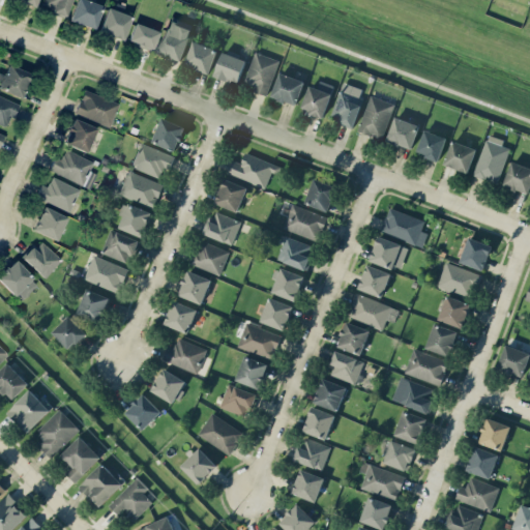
[(70,0),(45,0),(41,7),(65,17),(70,0)]
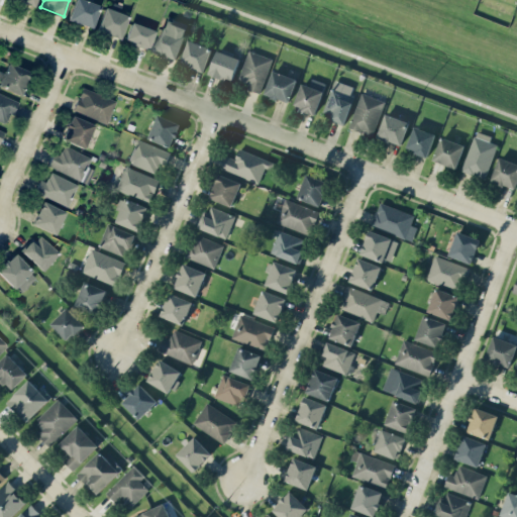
[(75,0),(68,19),(91,28),(100,5),(85,0),(75,0)]
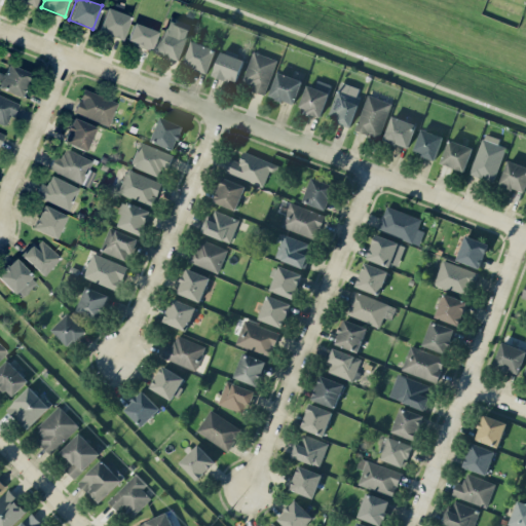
[(123,5),(115,2),(112,9),(107,7),(99,31),(121,39),(130,16),(120,12),(123,5)]
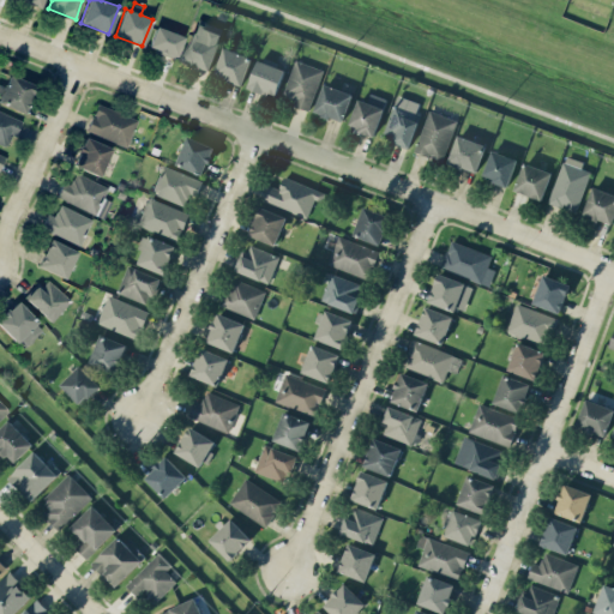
[(223,34),(194,24),(181,60),(209,70),(223,34)]
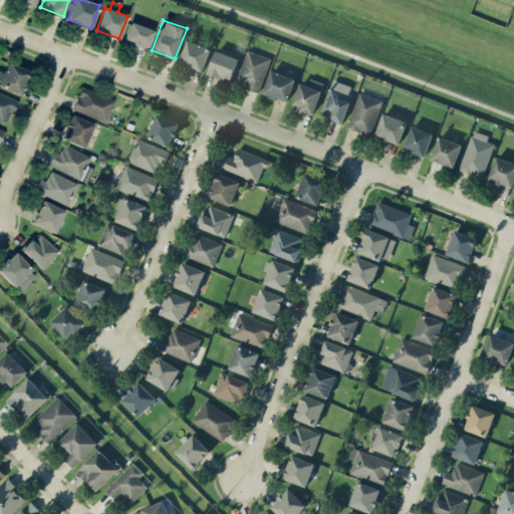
[(154,30),(131,22),(123,40),(147,49),(154,30)]
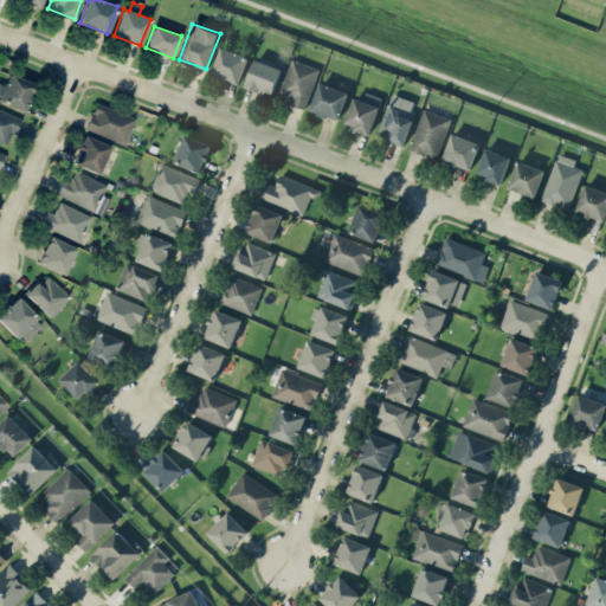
[(247,55),(219,47),(212,76),(240,83),(247,55)]
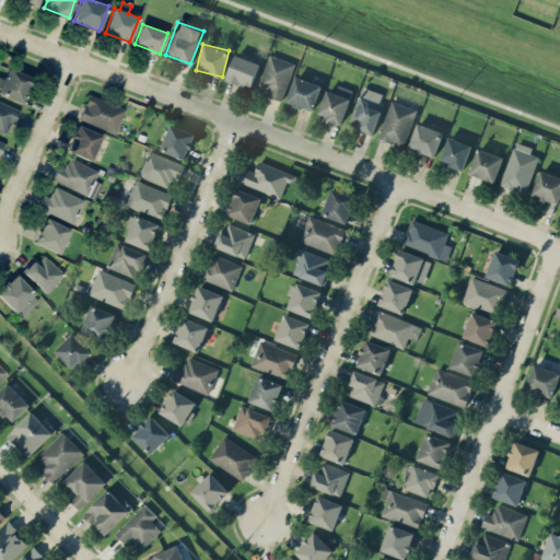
[(283,98),(294,62),(269,54),(257,91),(283,98)]
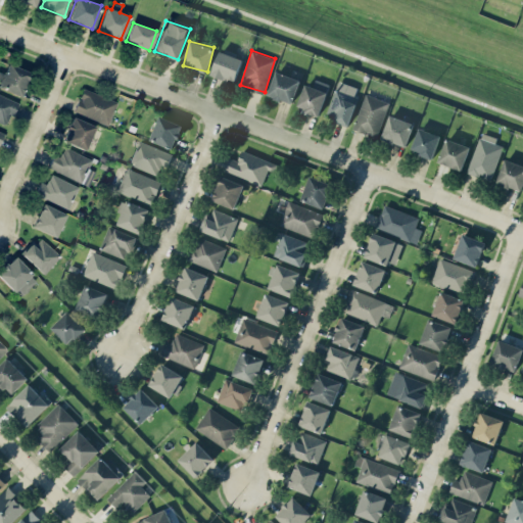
[(242,57),(219,51),(212,75),(237,81),(242,57)]
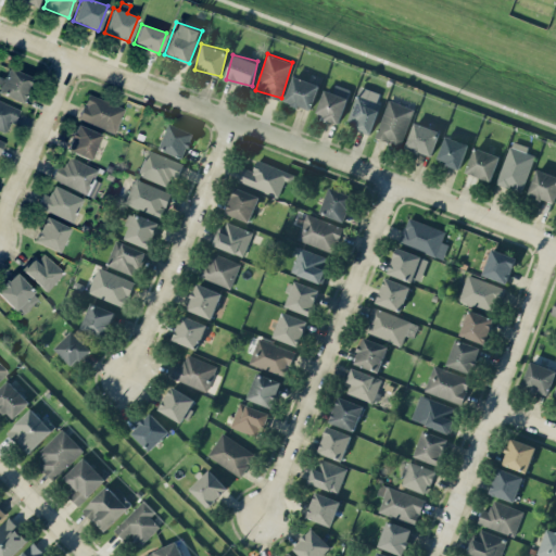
[(0,85),(0,95),(23,103),(33,76),(9,67),(5,77),(3,76),(0,85)]
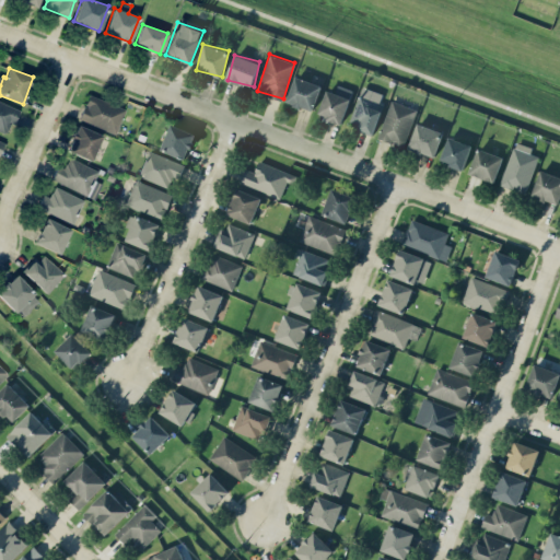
[(287,102),(313,111),(323,85),(296,76),(287,102)]
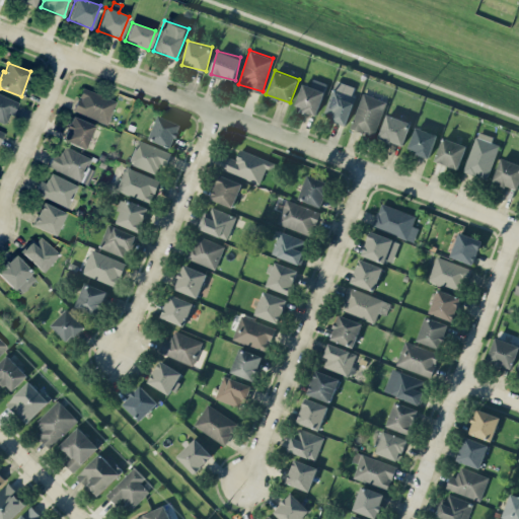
[(295,106),(316,115),(327,83),(314,78),(311,85),(303,82),(295,106)]
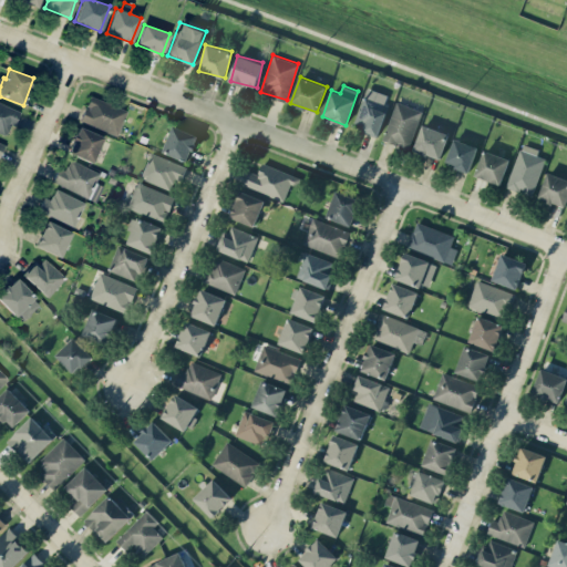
[(389,104),(375,100),(378,92),(367,89),(354,129),(379,135),(389,104)]
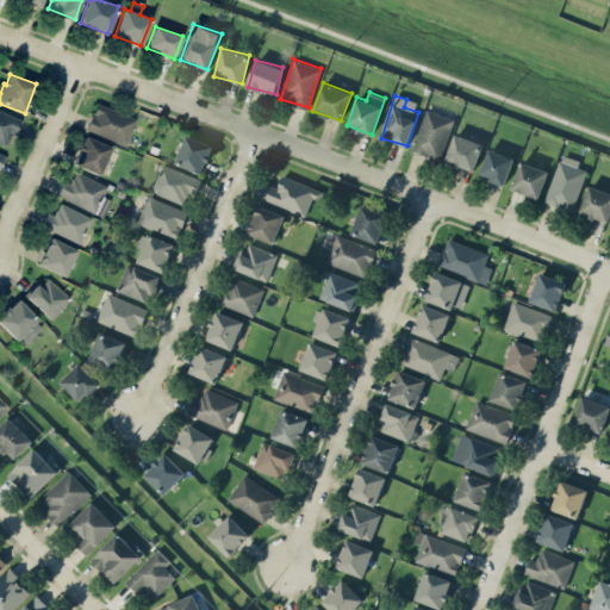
[(87,132),(128,144),(136,116),(94,105),(87,132)]
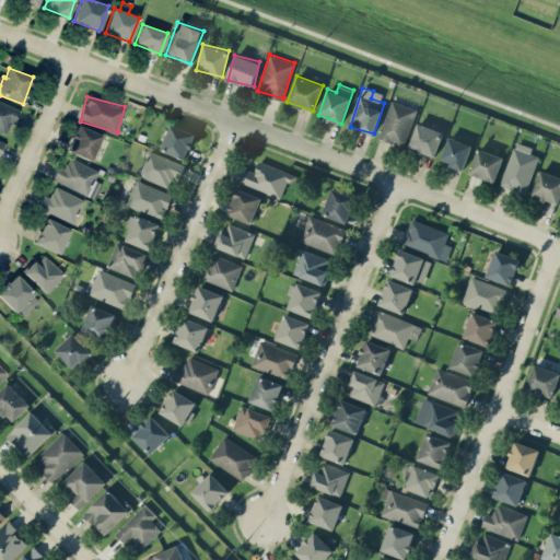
[(380,139),(406,146),(416,107),(389,101),(380,139)]
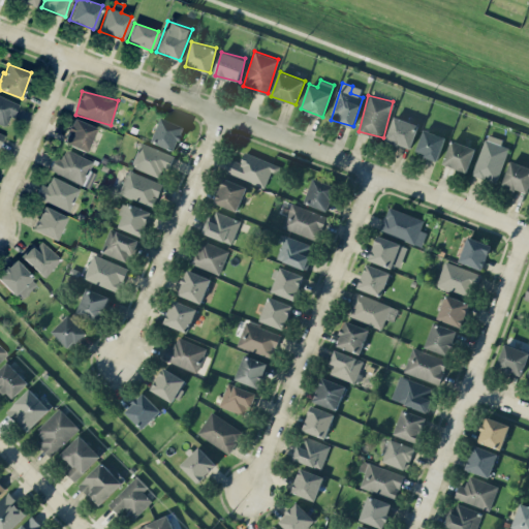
[(185,126),(161,117),(152,141),(176,151),(185,126)]
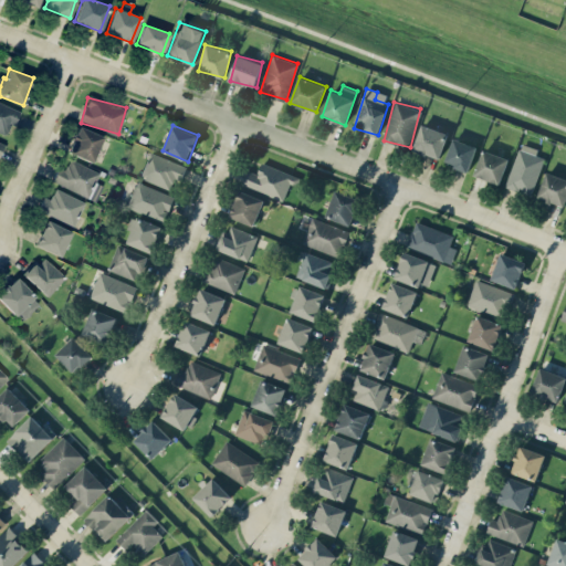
[(415,152),(441,158),(448,132),(421,125),(415,152)]
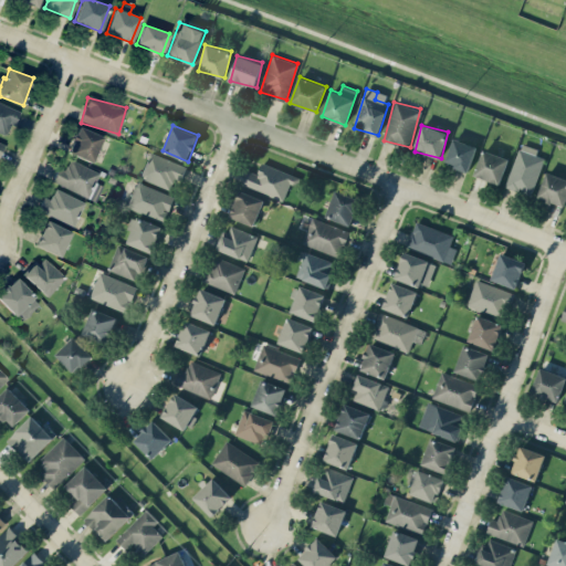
[(102,135),(76,127),(69,154),(94,161),(102,135)]
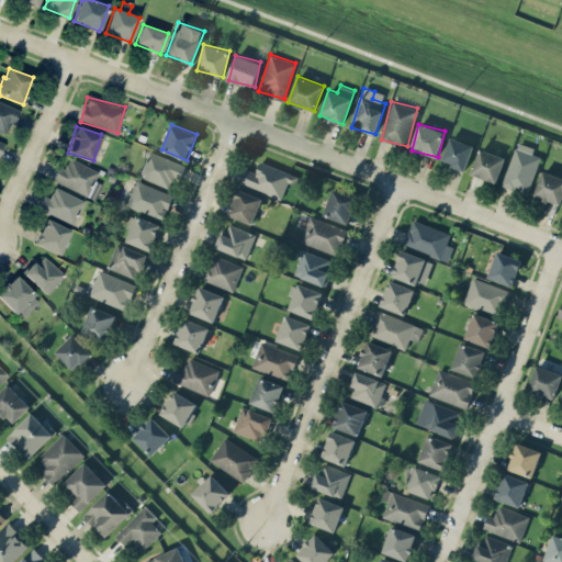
[(444,163),(467,168),(472,143),(449,137),(444,163)]
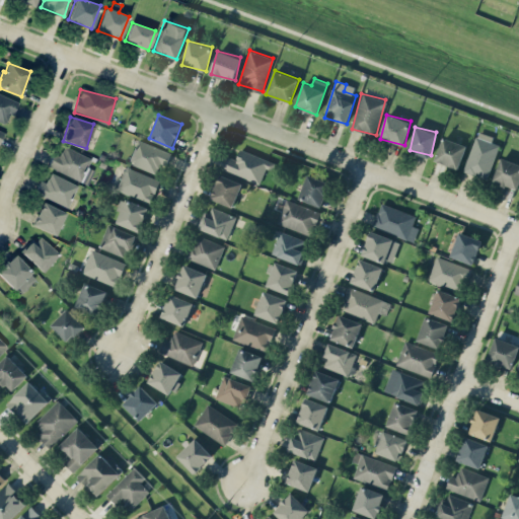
[(499,144),(492,142),(494,136),(477,131),(464,171),(489,179),(499,144)]
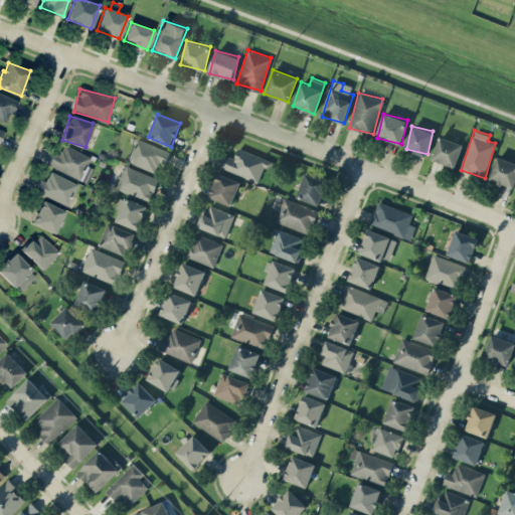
[(455,167),(464,144),(441,136),(432,159),(455,167)]
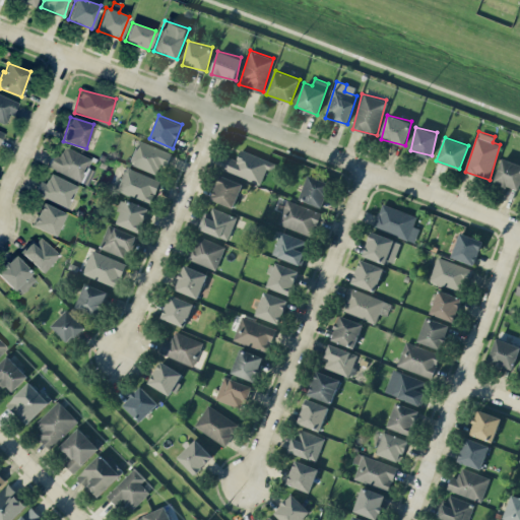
[(128,163),(156,174),(160,164),(167,166),(173,152),(138,138),(128,163)]
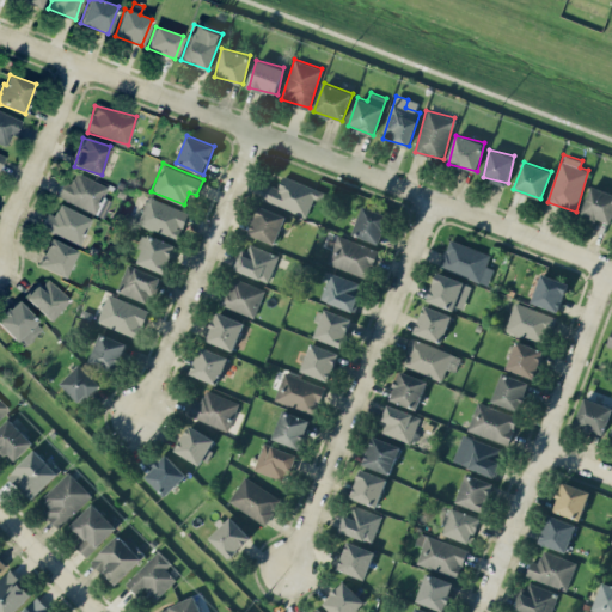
[(103,196),(108,187),(75,172),(71,183),(63,181),(56,196),(104,218),(111,201),(103,196)]
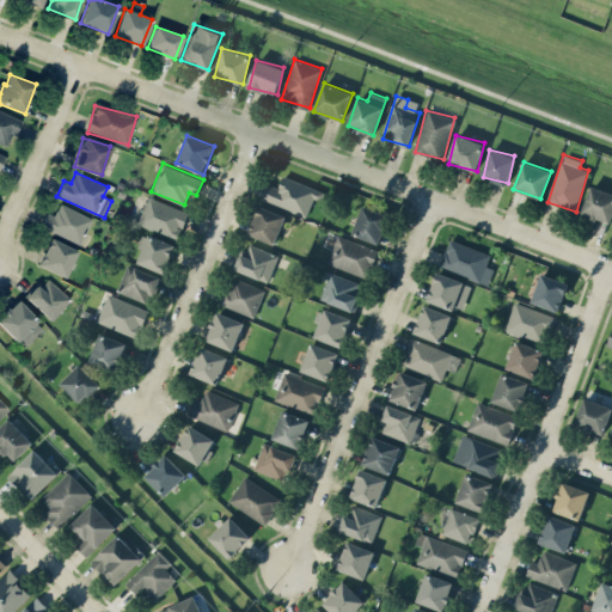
[(313,199),(320,201),(325,191),(283,176),(279,188),(269,184),(263,200),(306,216),(313,199)]
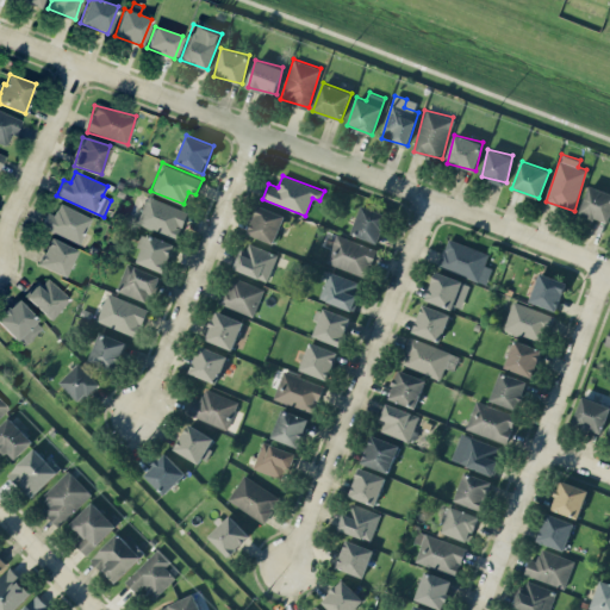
[(608,223),(609,217),(609,191),(589,185),(580,213),(608,223)]
